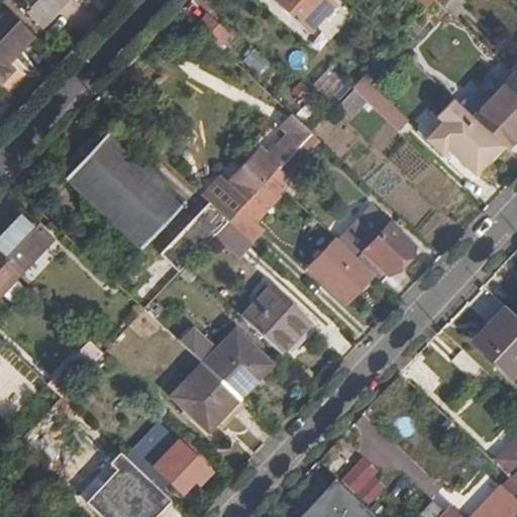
[(11,0),(35,22),(52,3),(58,8),(64,0),(11,0)]
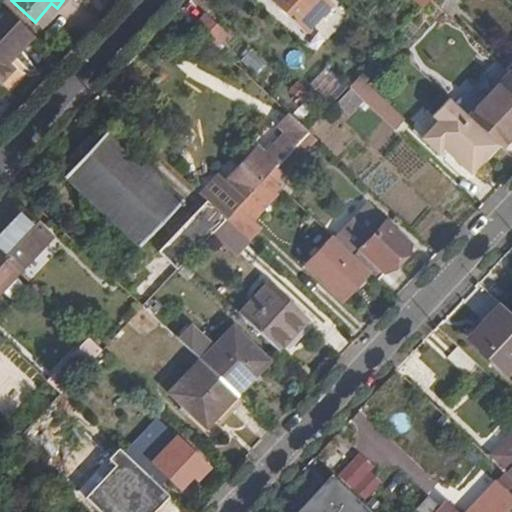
[(330,5),(324,0),(270,0),(305,32),(330,5)]
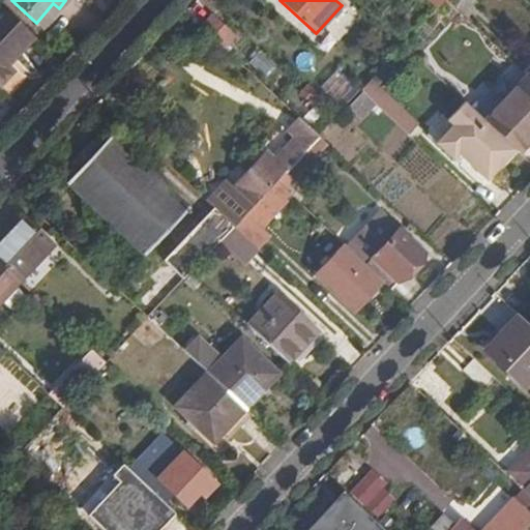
[(457,8),(447,0),(445,0),(436,11),(445,20),(457,8)]
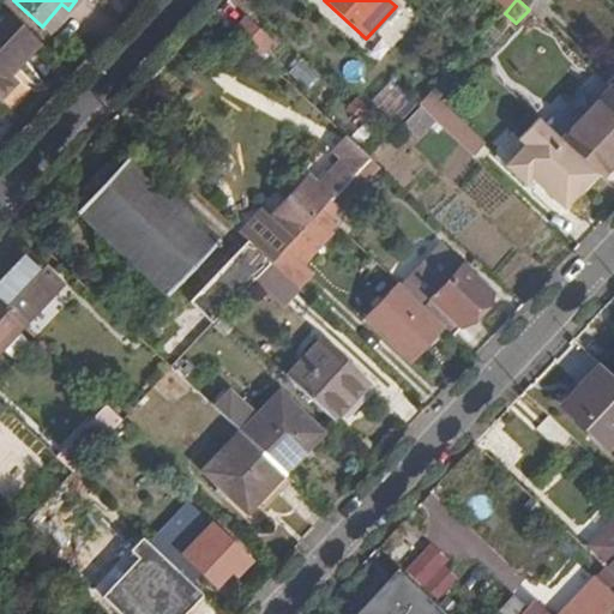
[(61,4),(42,26),(47,31),(68,10),(61,4)]
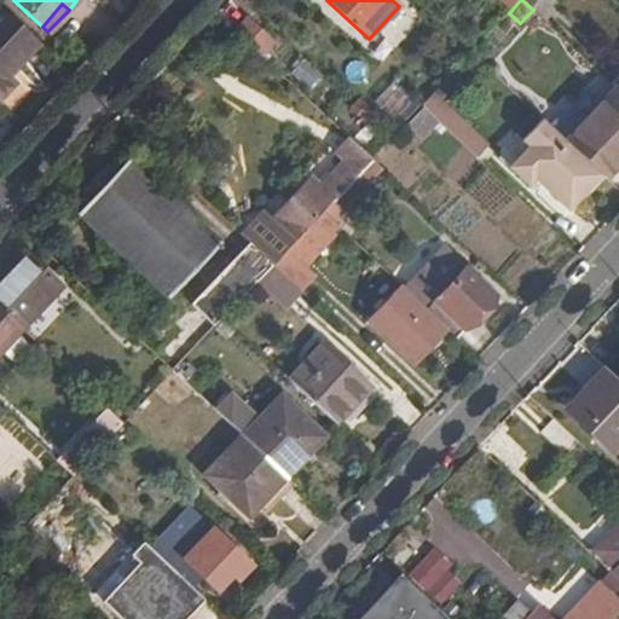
[(0,9),(0,98),(17,80),(9,73),(39,40),(3,6),(0,9)]
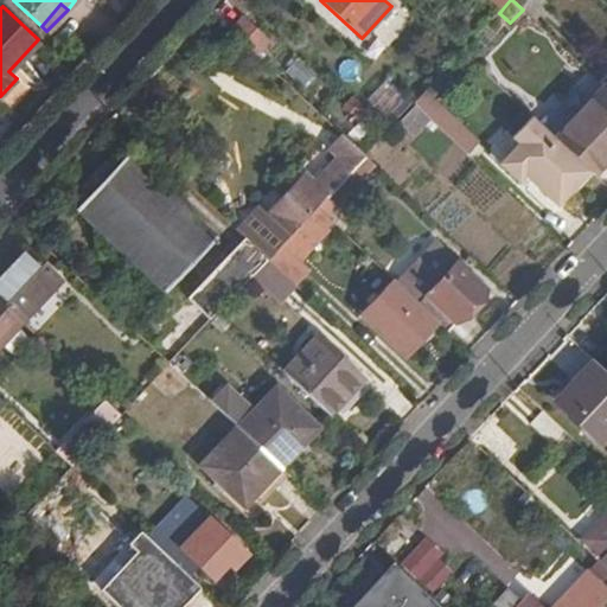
[(510,23),(499,13),(462,51),(474,61),(510,23)]
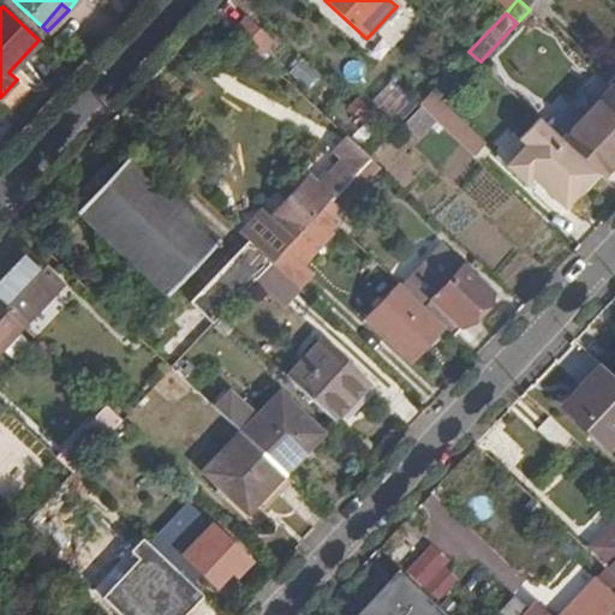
[(245,15),(231,29),(260,54),(273,40),(245,15)]
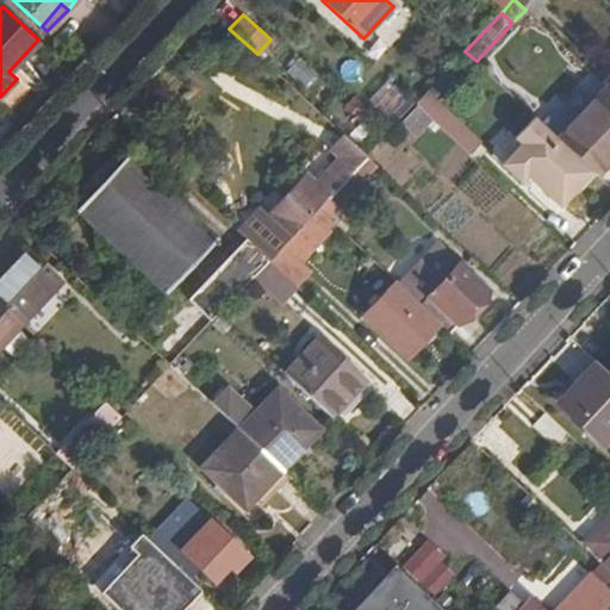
[(556,137),(592,172),(597,174),(609,160),(609,88),(607,86),(556,137)]
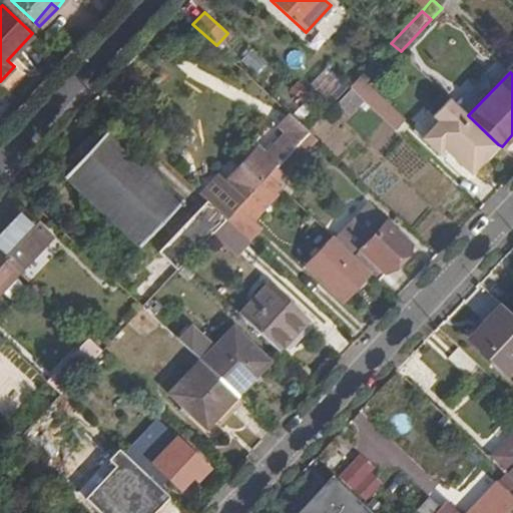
[(362,99),(364,101),(401,137),(412,125),(373,87),(362,99)]
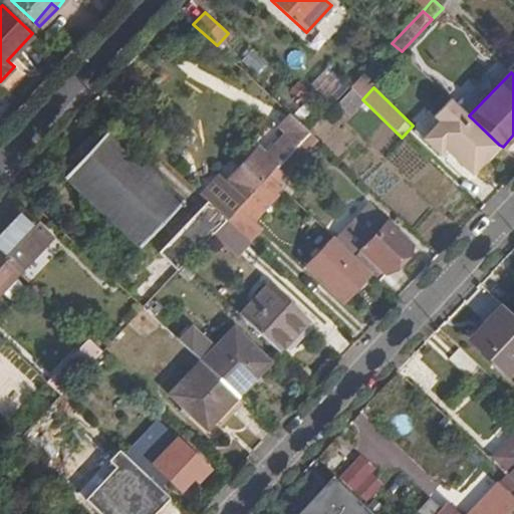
[(362,99),(353,91),(341,103),(352,113),(364,101),(362,99)]
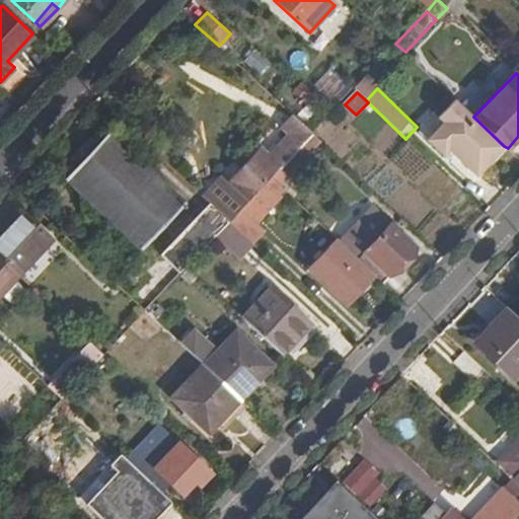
[(473,117),(454,98),(437,117),(443,123),(427,138),(444,155),(450,149),(476,174),(504,146),(473,117)]
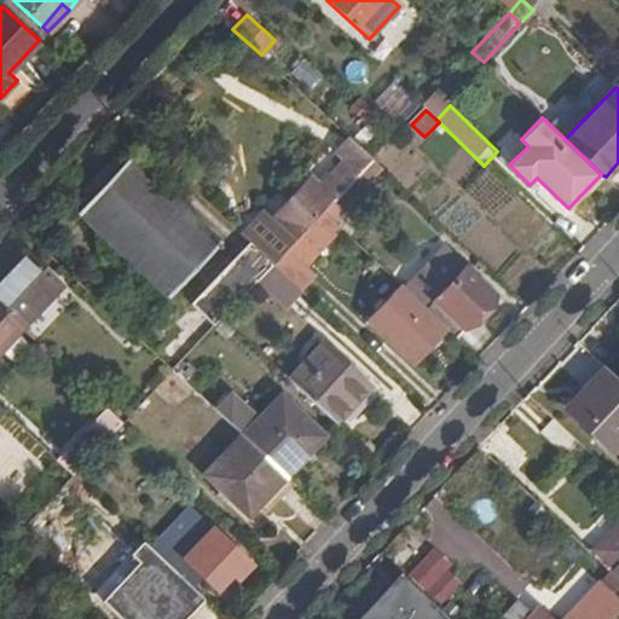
[(248,242),(272,264),(294,241),(322,212),(371,157),(348,136),(333,152),(341,160),(317,187),(308,179),(270,220),(261,212),(241,235),(248,242)]
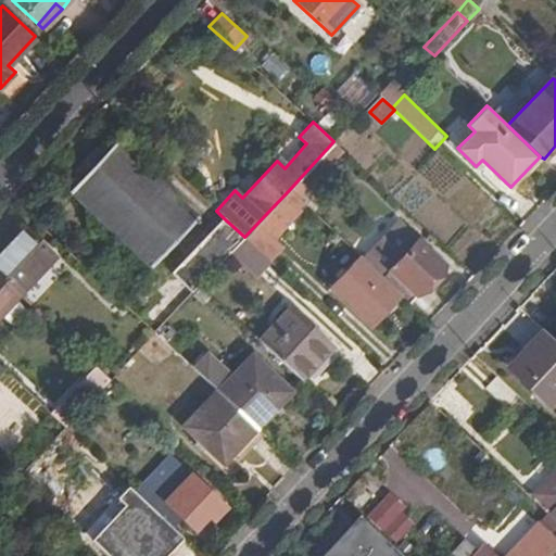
[(199,216),(116,140),(71,190),(153,266),(199,216)]
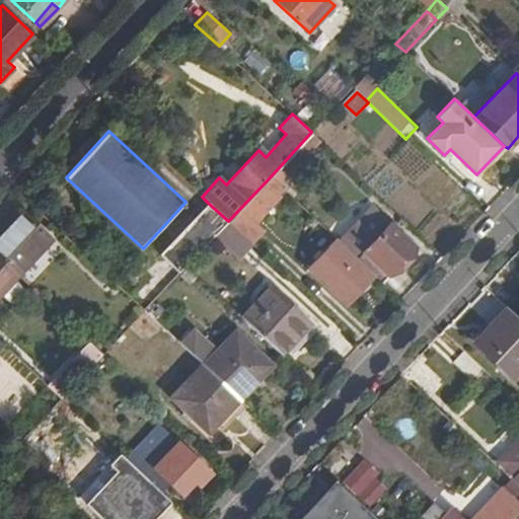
[(321,142),(311,132),(270,177),(278,184),(287,174),(289,176),(321,142)]
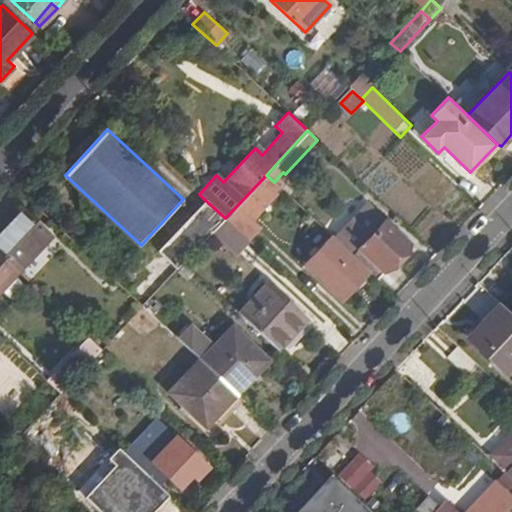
[(266,175),(243,199),(225,218),(240,233),(248,241),(260,228),(252,220),(282,189),(274,182),(266,175)]
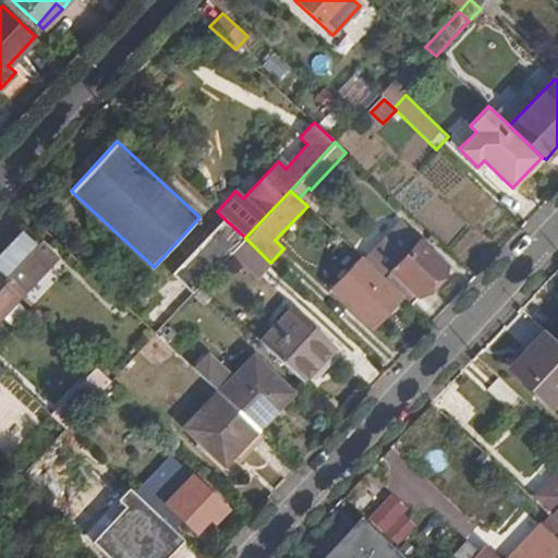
[(245,238),(223,218),(172,274),(194,293),(201,284),(231,253),(245,238)]
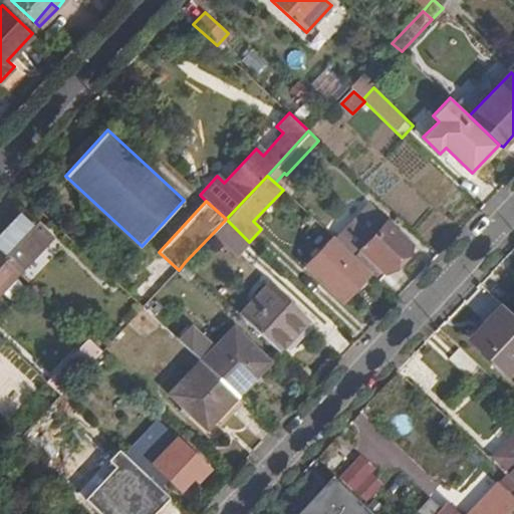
[(354,257),(378,279),(410,245),(366,204),(334,238),(335,239),(354,257)]
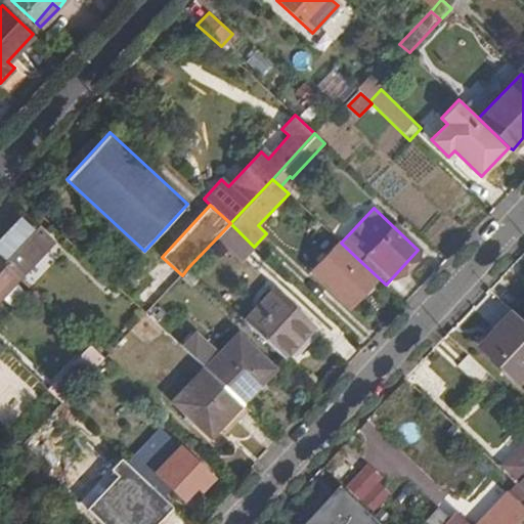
[(0,260),(19,278),(52,243),(19,212),(0,231),(0,260)]
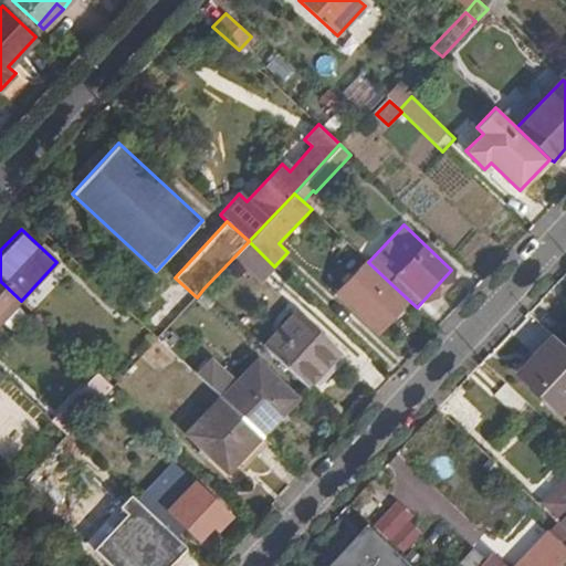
[(265,258),(249,241),(234,257),(261,281),(274,266),(265,258)]
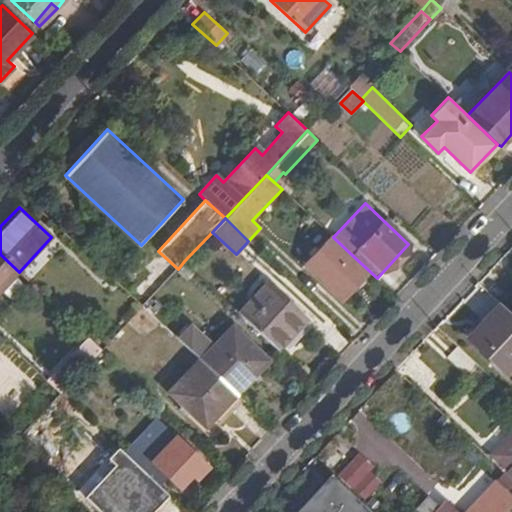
[(353,256),(334,238),(308,265),(341,297),(364,273),(349,260),(353,256)]
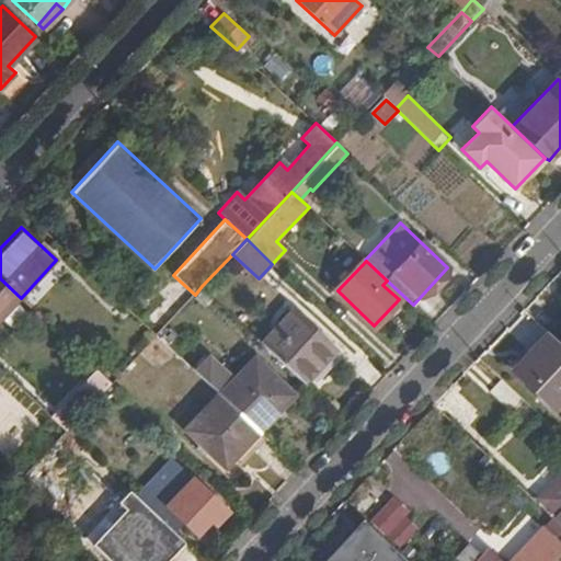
[(0,320),(21,298),(0,278),(0,320)]
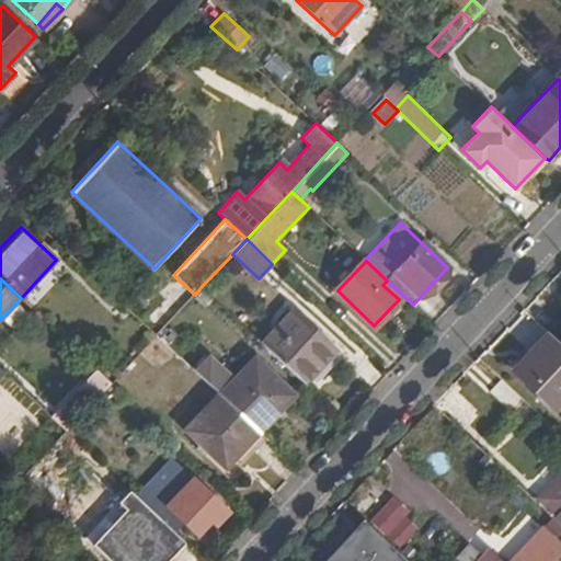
[(293,309),(261,343),(305,384),(336,350),(293,309)]
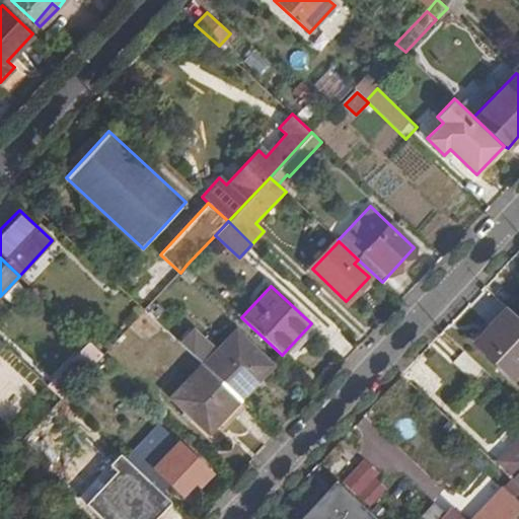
[(518,373),(518,319),(505,307),(473,341),(514,379),(518,373)]
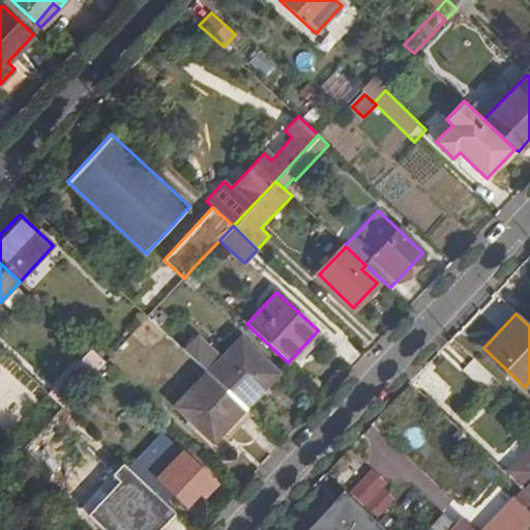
[(240,337),(207,373),(244,408),(278,372),(240,337)]
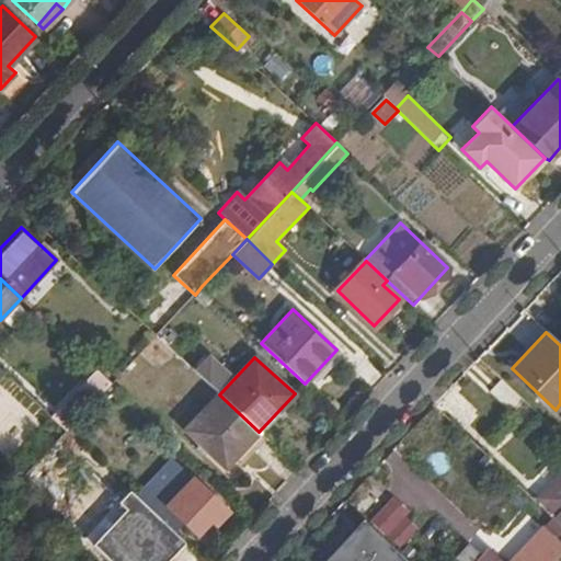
[(523,401),(501,380),(490,392),(513,412),(523,401)]
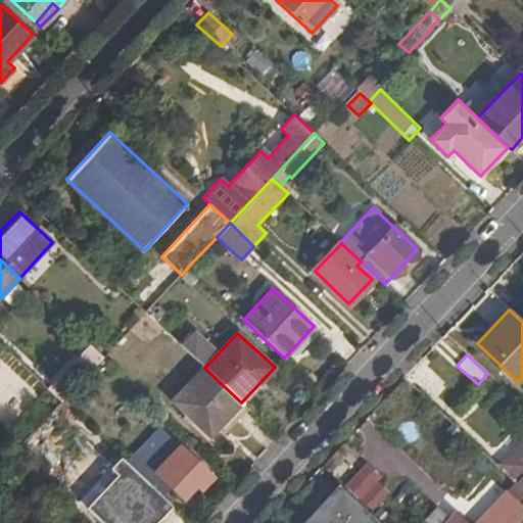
[(204,368),(202,366),(170,399),(216,441),(247,409),(241,402),(204,368)]
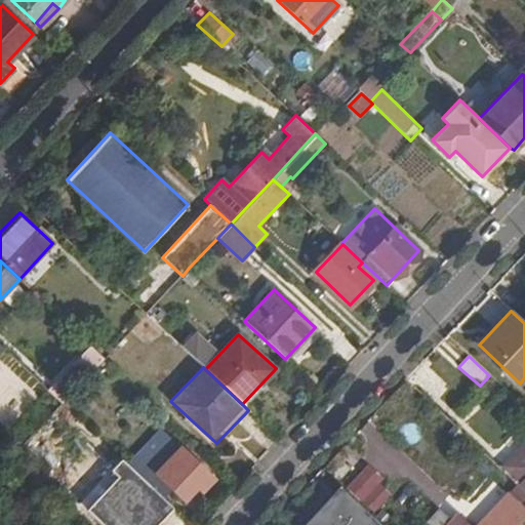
[(34,462),(51,480),(64,467),(78,450),(88,440),(71,423),(34,462)]
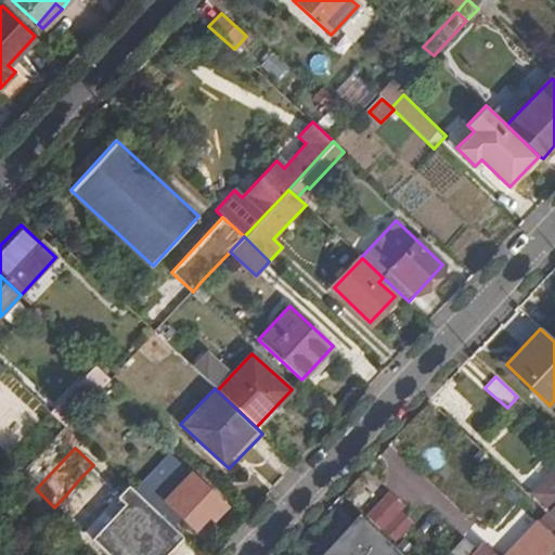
[(529,494),(554,518),(554,467),(536,489),(529,494)]
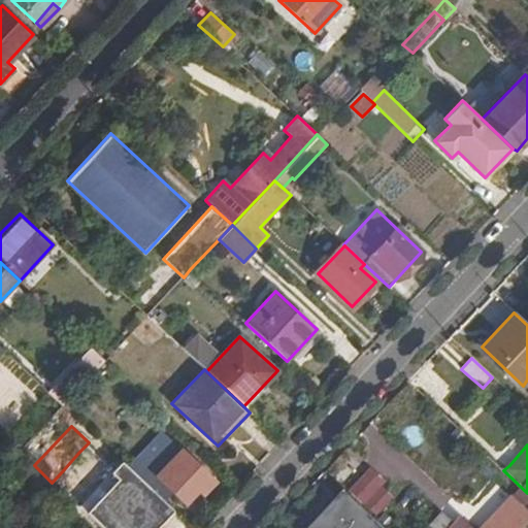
[(215,482),(182,451),(157,476),(185,503),(199,488),(204,493),(215,482)]
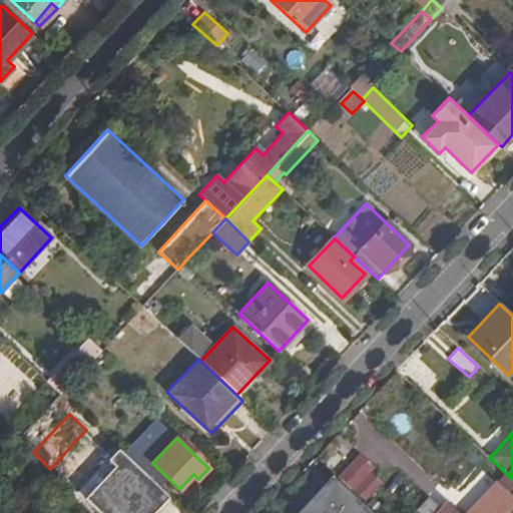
[(76,440),(62,456),(70,464),(85,448),(76,440)]
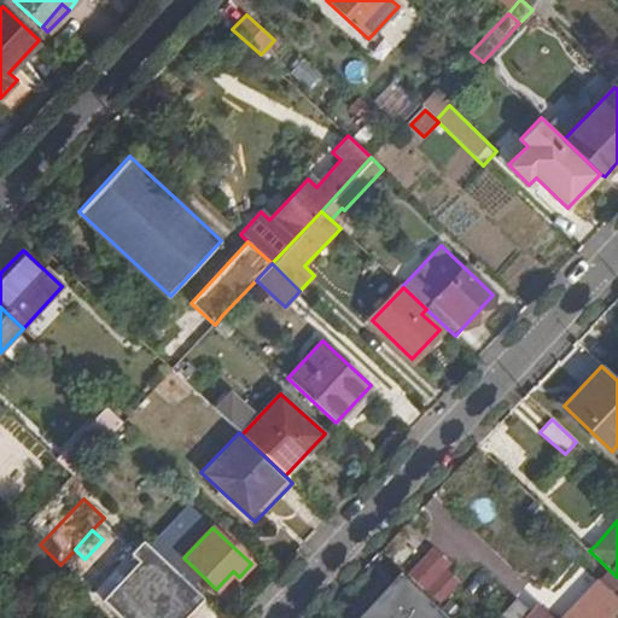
[(425,546),(401,571),(421,590),(445,565),(425,546)]
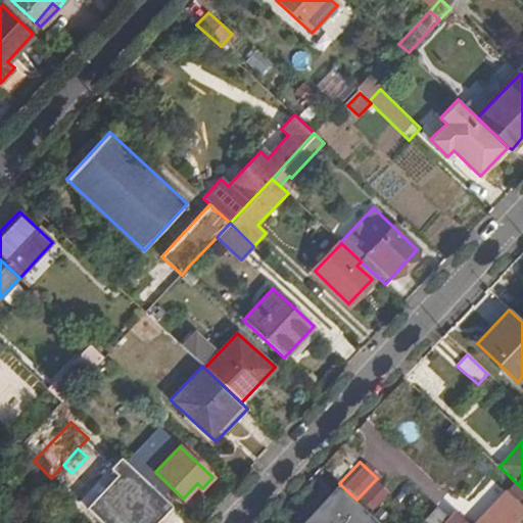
[(338,485),(328,496),(331,498),(342,488),(338,485)]
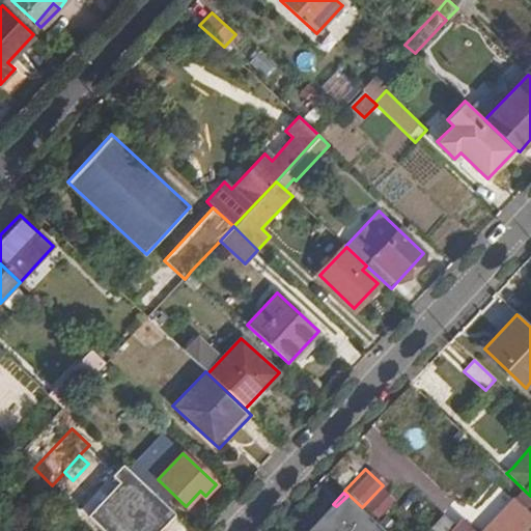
[(333,504),(307,530),(383,530),(384,530),(347,496),(336,506),(333,504)]
